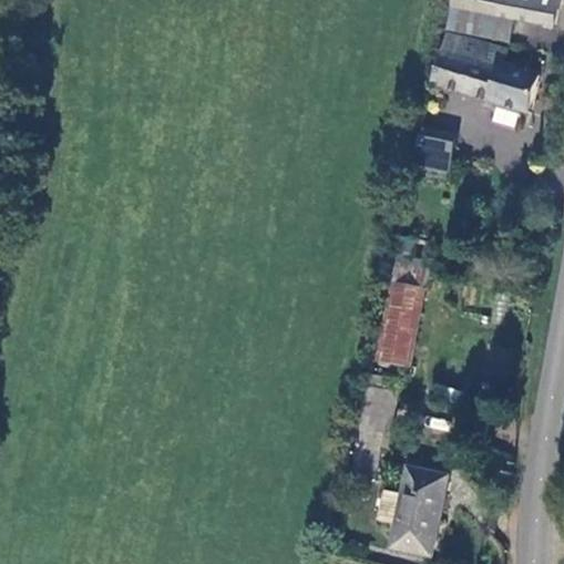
[(556,26),(561,0),(453,0),(452,6),(516,19),(556,26)]
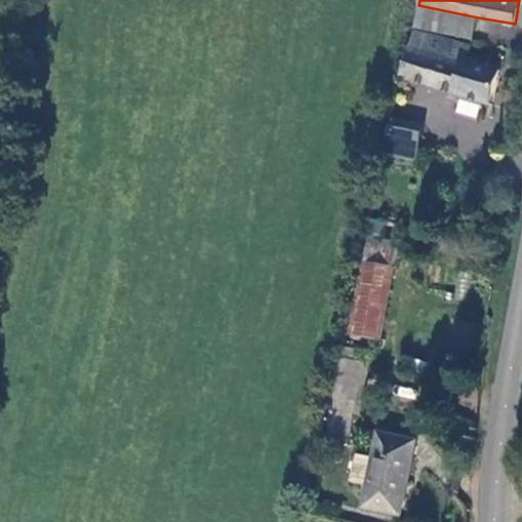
[(412,27),(474,40),(478,17),(418,5),(415,4),(412,27)]
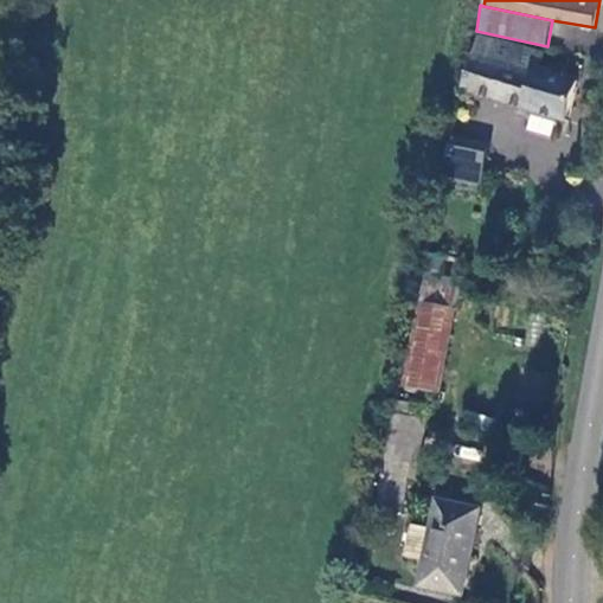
[(544,59),(476,45),(467,94),(571,116),(578,81),(541,72),(544,59)]
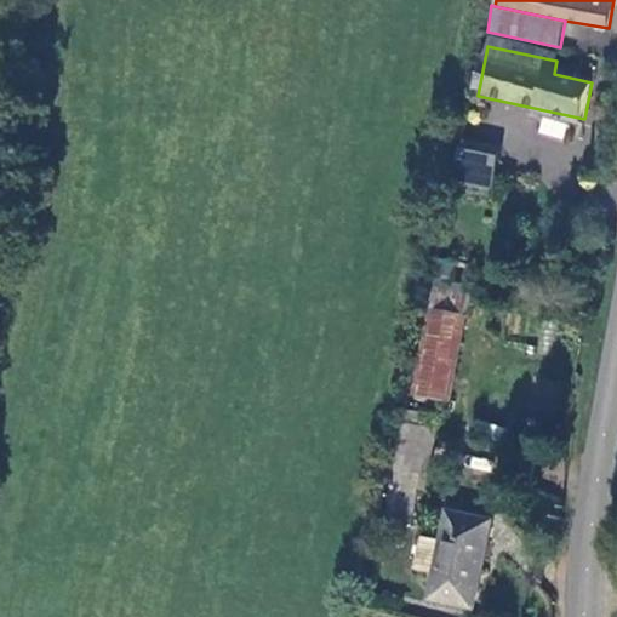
[(462,137),(456,170),(490,180),(500,146),(462,137)]
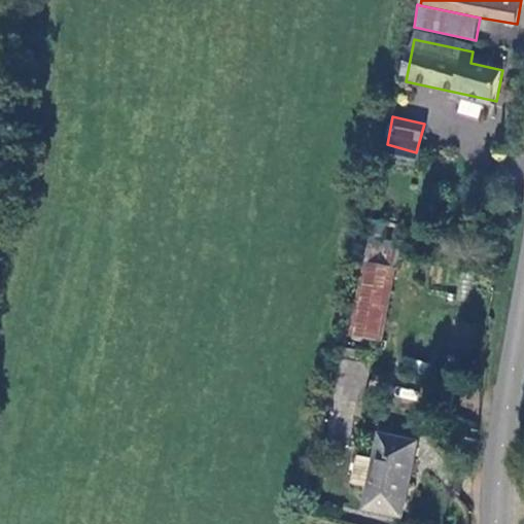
[(365,242),(361,263),(389,268),(393,247),(365,242)]
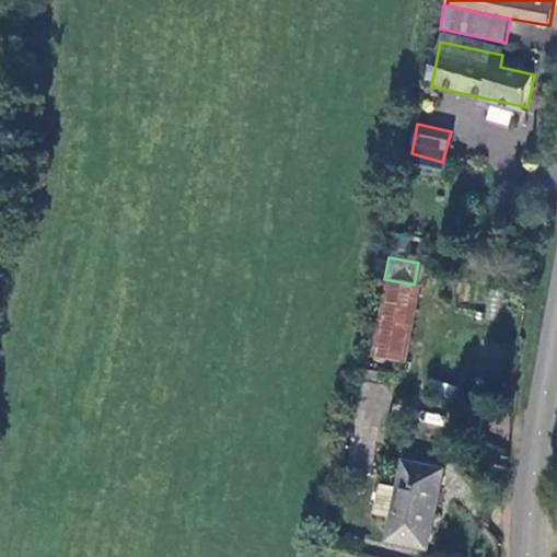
[(384,279),(368,359),(397,364),(414,285),(384,279)]
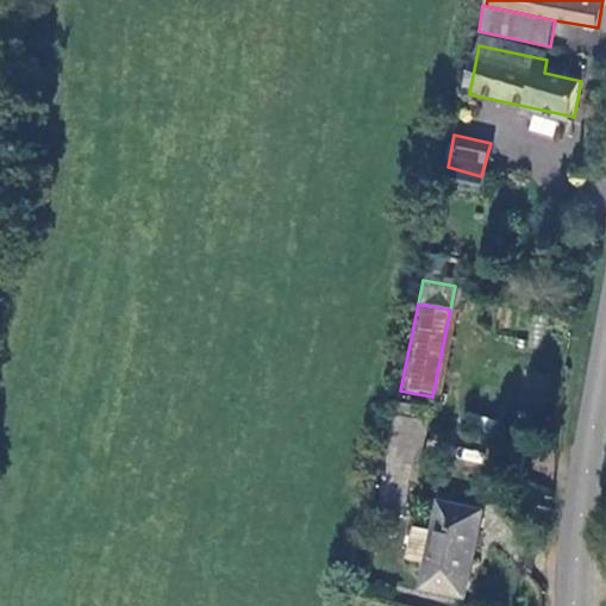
[(394,418),(388,445),(422,453),(428,425),(394,418)]
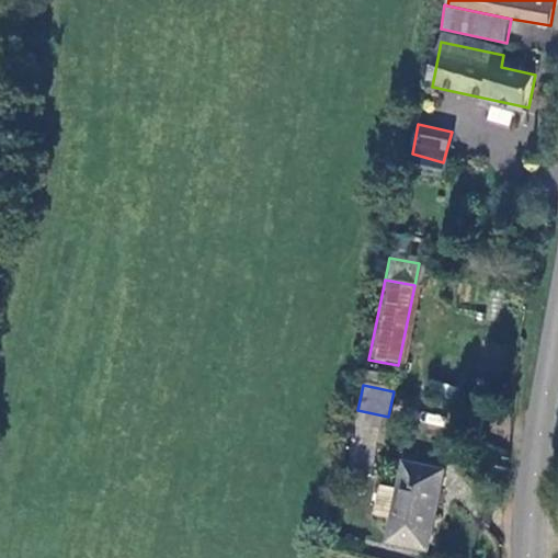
[(405,464),(399,489),(395,520),(390,539),(428,548),(443,470),(405,464)]
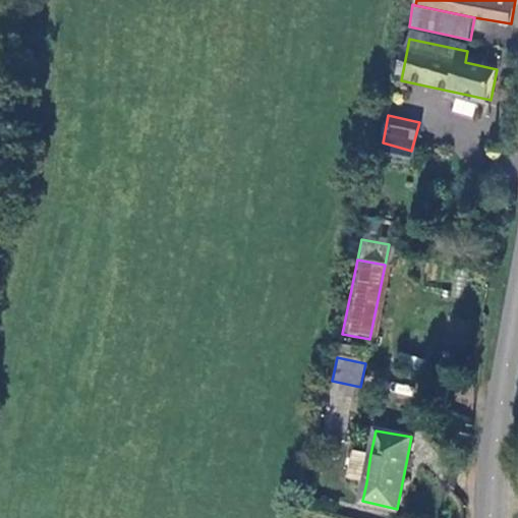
[(366,482),(370,454),(354,449),(348,478),(366,482)]
